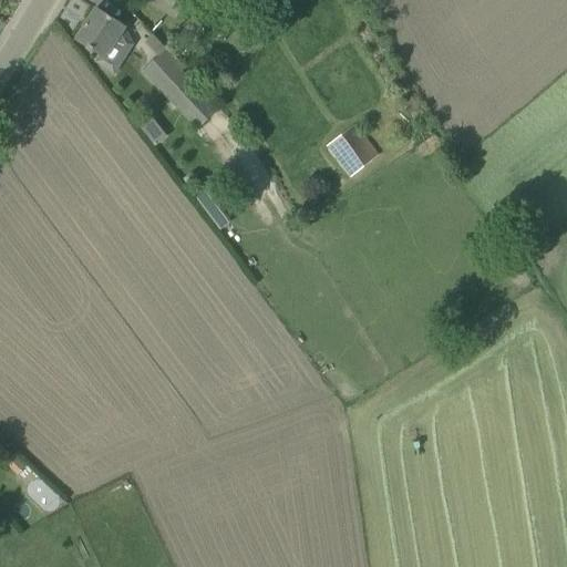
[(96,9),(76,41),(100,55),(95,62),(115,75),(134,45),(124,27),(115,21),(96,9)]
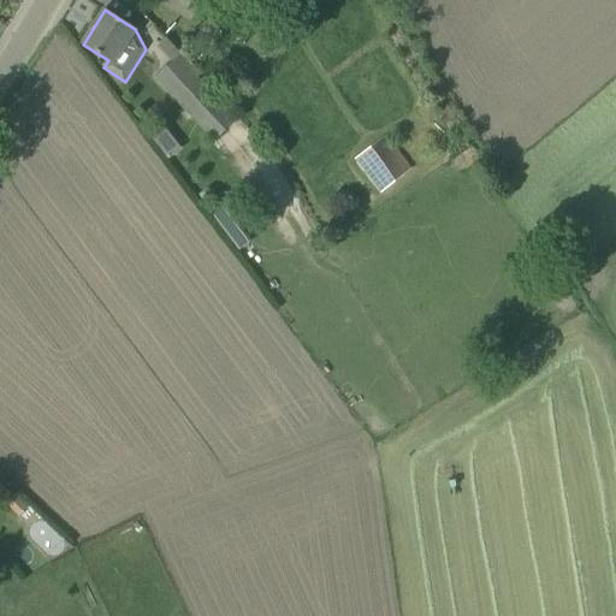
[(179,55),(154,80),(213,142),(238,118),(179,55)]
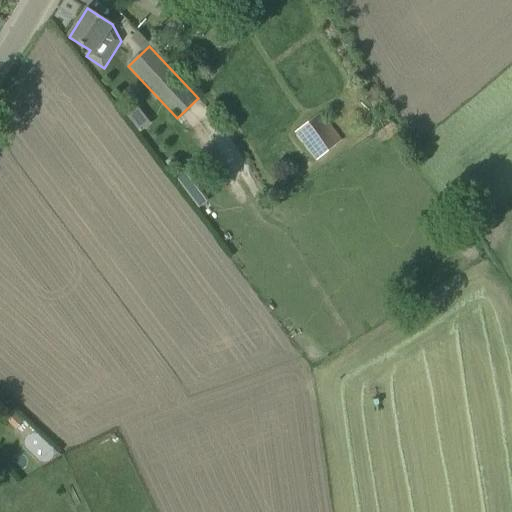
[(294,133),(315,160),(341,140),(320,112),(294,133)]
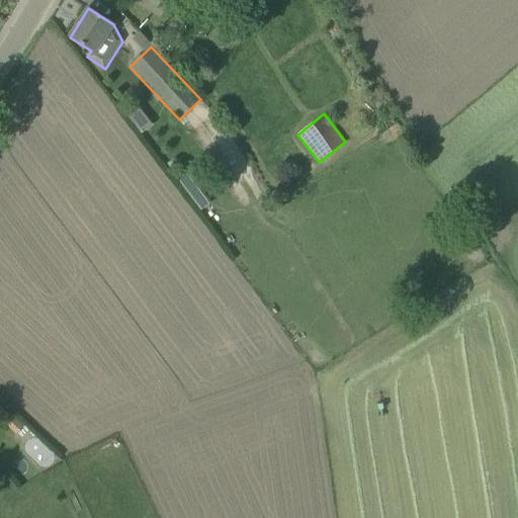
[(179,183),(200,210),(209,203),(188,176),(179,183)]
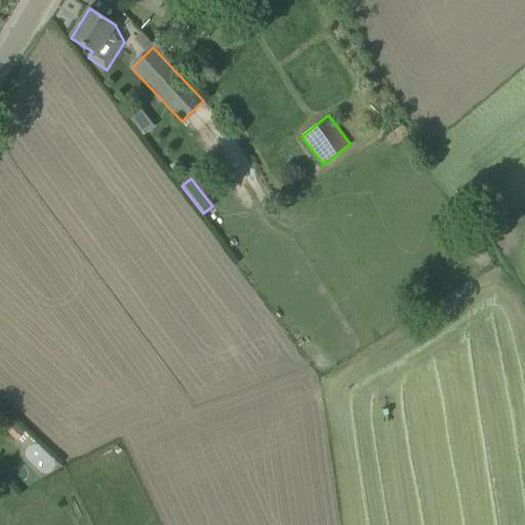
[(10,416),(0,407),(0,418),(1,417),(6,421),(10,416)]
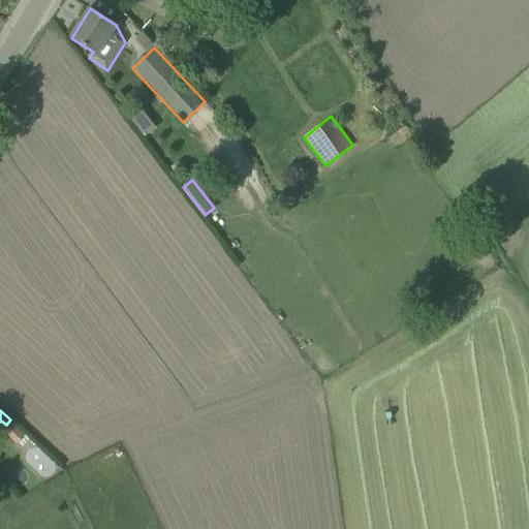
All buildings are outlined.
